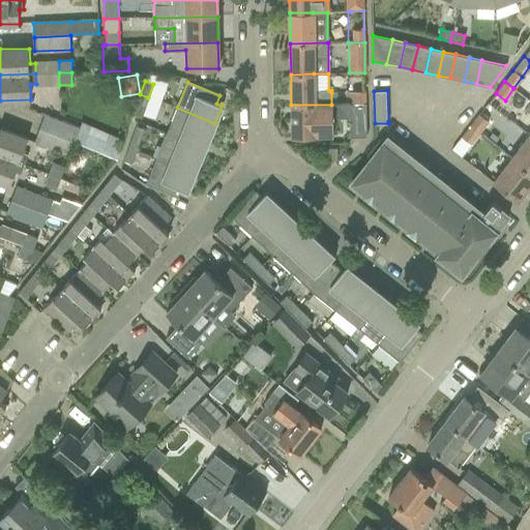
[(365,91),(352,91),(353,104),(365,104),(365,91)]
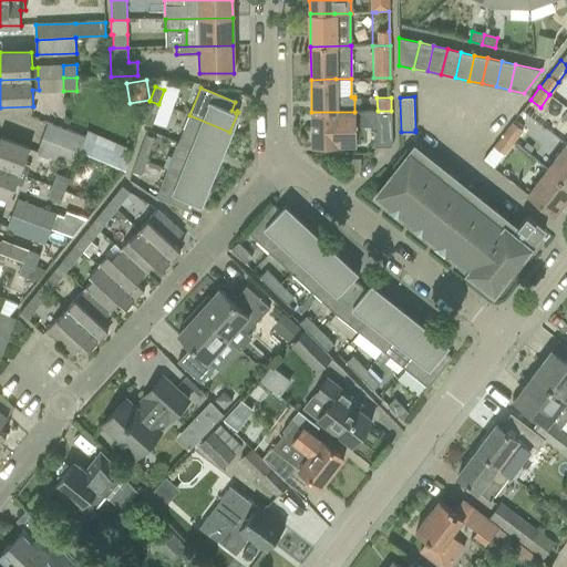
[(158,104),(150,101),(142,122),(152,125),(158,104)]
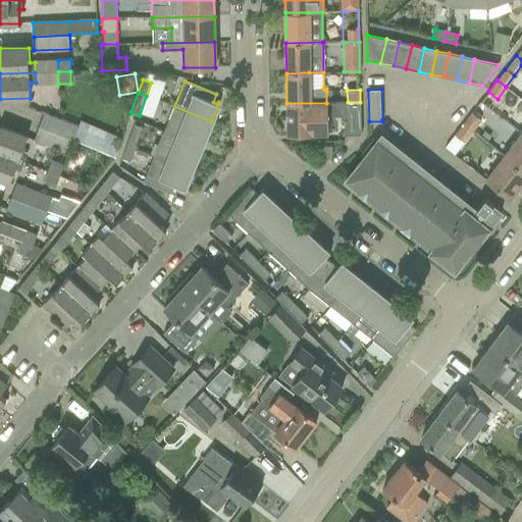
[(360,102),(348,102),(344,103),(345,135),(348,135),(361,135),(360,102)]
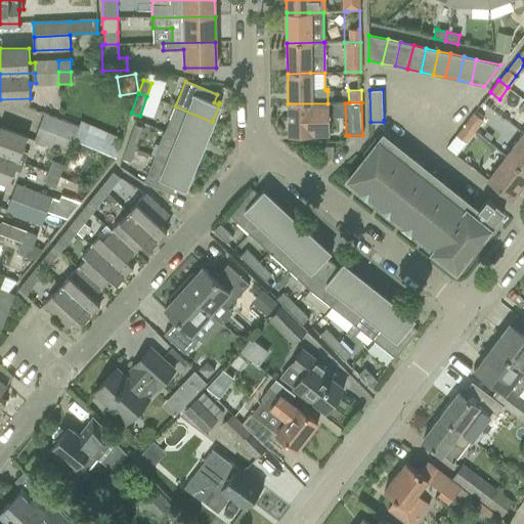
[(328,103),(288,103),(289,135),(312,135),(312,133),(329,133),(328,103)]
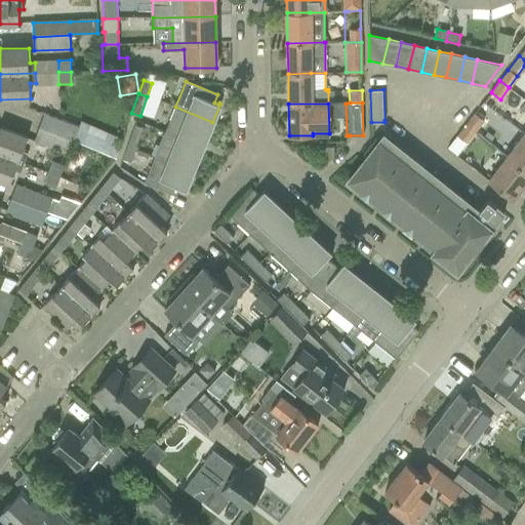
[(212,122),(175,107),(165,131),(202,147),(212,122)]
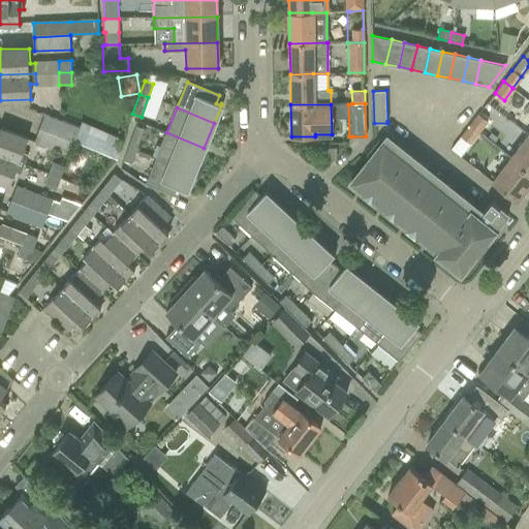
[(75,141),(79,127),(45,114),(40,127),(75,141)]
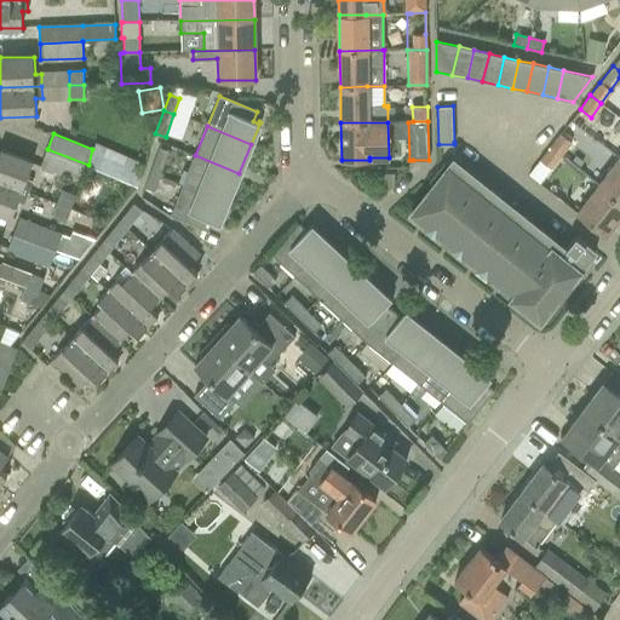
[(550,147),(561,155),(570,142),(561,133),(550,147)]
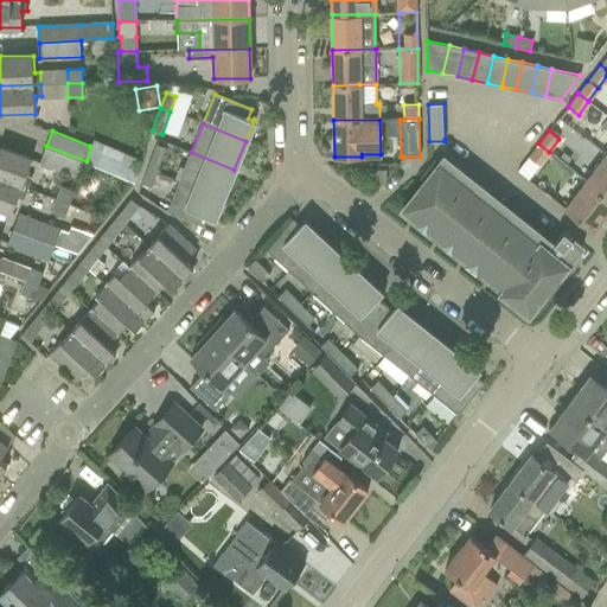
[(93,140),(90,146),(87,161),(134,180),(141,160),(93,140)]
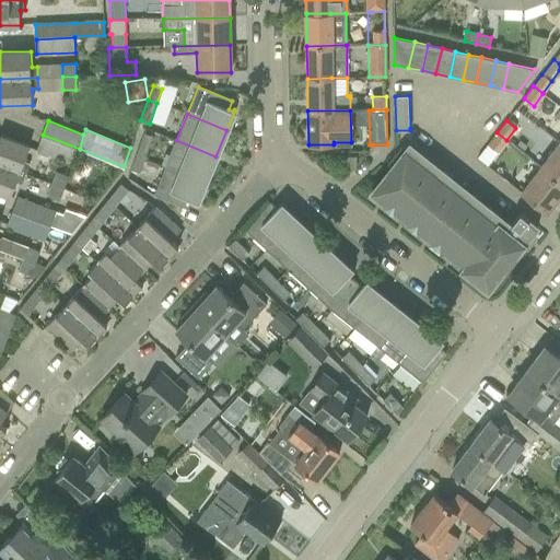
[(506,140),(497,132),(487,144),(497,152),(506,140)]
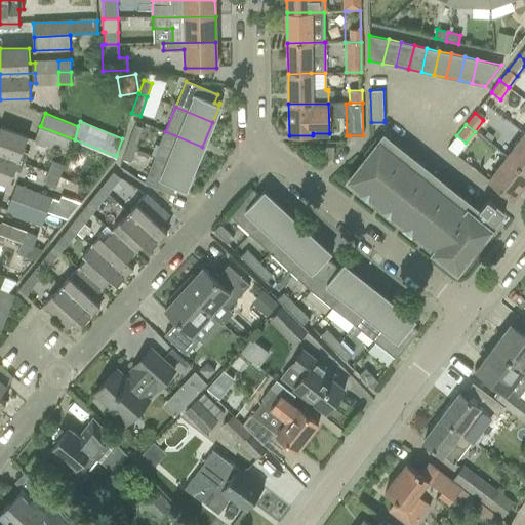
[(134,125),(126,147),(135,149),(137,142),(138,139),(143,128),(134,125)]
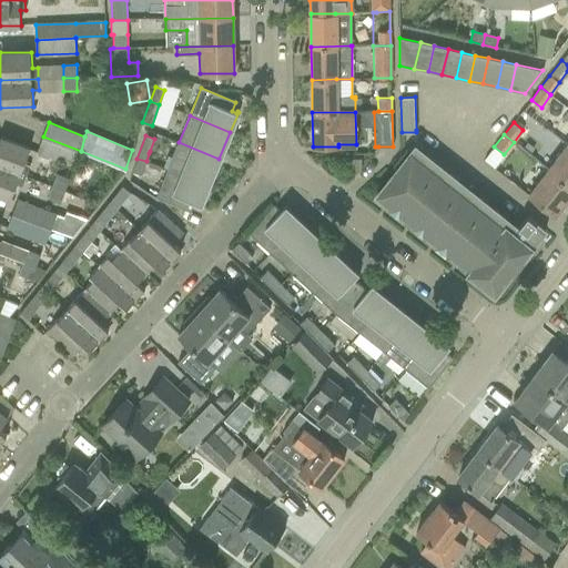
[(0,166),(26,176),(30,163),(24,161),(29,149),(0,137),(0,166)]
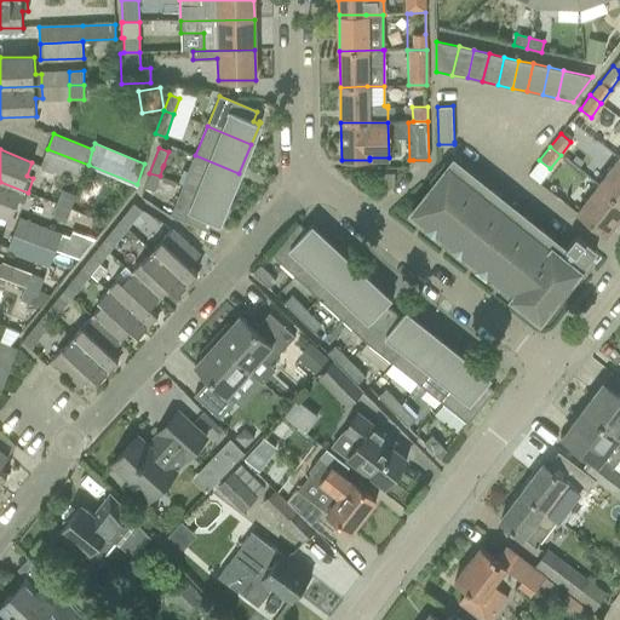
[(89,165),(47,149),(41,165),(81,181),(89,165)]
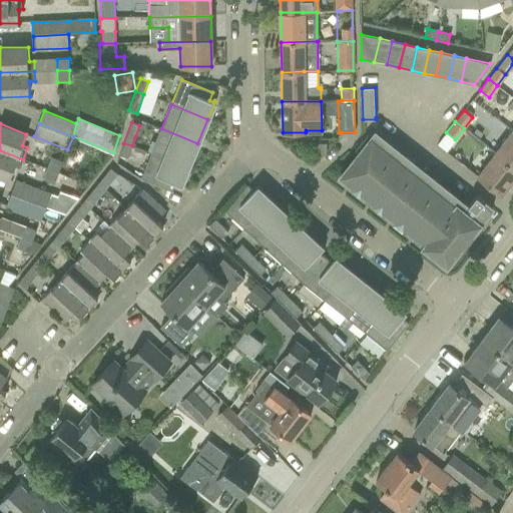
[(197,143),(161,128),(151,153),(188,168),(197,143)]
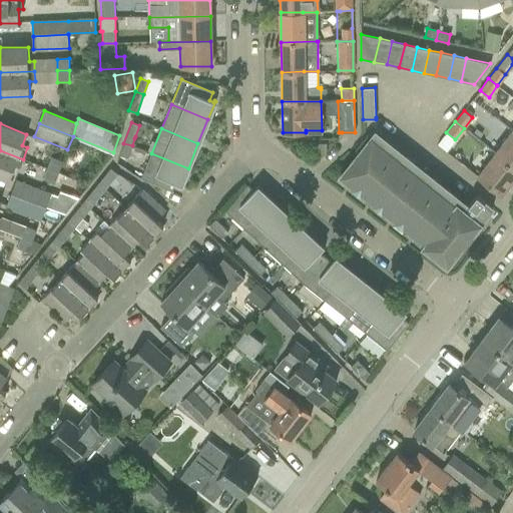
[(512,129),(496,152),(512,165),(512,129)]
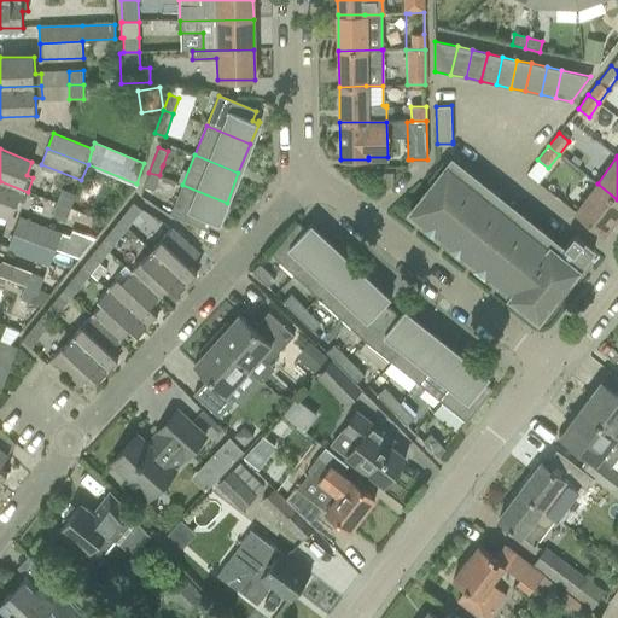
[(453,158),(448,165),(409,213),(425,226),(430,221),(439,228),(435,233),(452,246),(455,242),(465,249),(460,254),(477,267),(481,261),(490,269),(487,274),(502,287),(507,281),(516,290),(509,297),(538,320),(594,250),(573,234),(564,248),(453,158)]
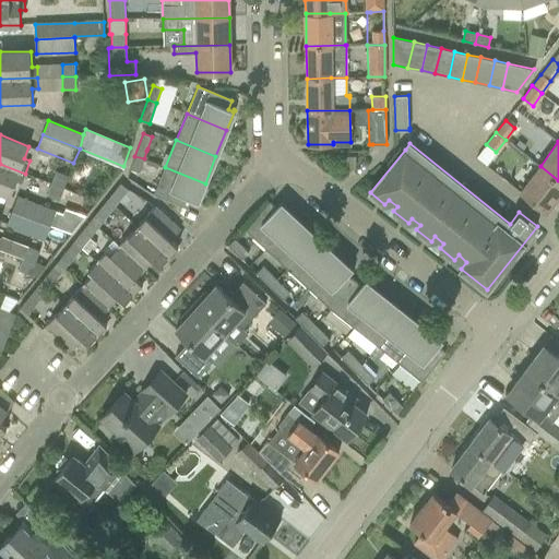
[(134,156),(129,173),(138,176),(144,158),(134,156)]
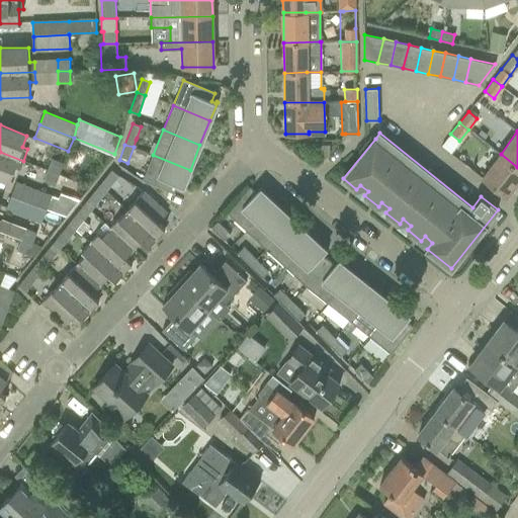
[(329,145),(319,145),(319,155),(329,155),(329,145)]
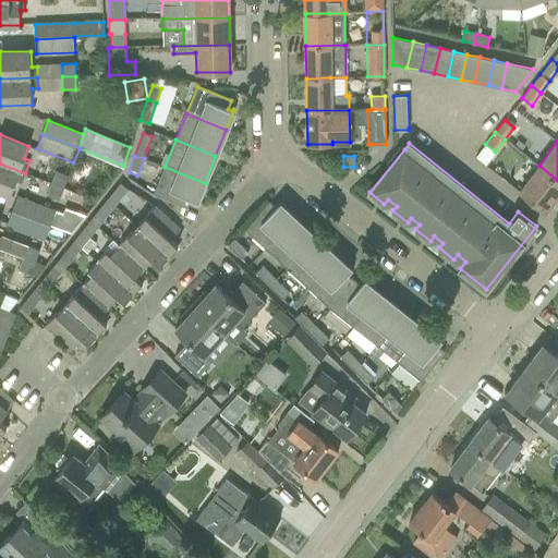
[(557,180),(540,166),(537,167),(524,157),(519,164),(521,177),(528,181),(519,191),(545,211),(557,193),(557,180)]
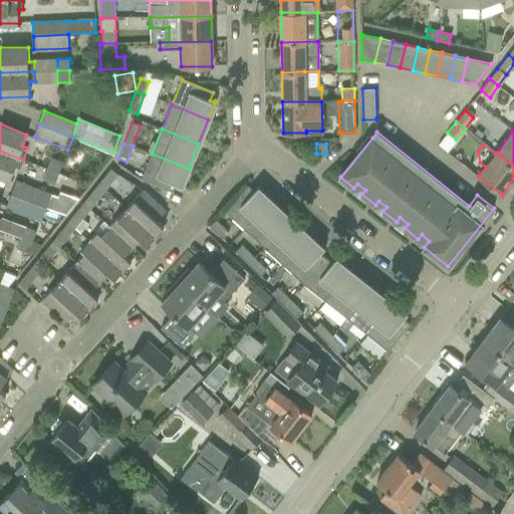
[(23,160),(0,151),(0,177),(9,181),(14,167),(20,169),(23,160)]
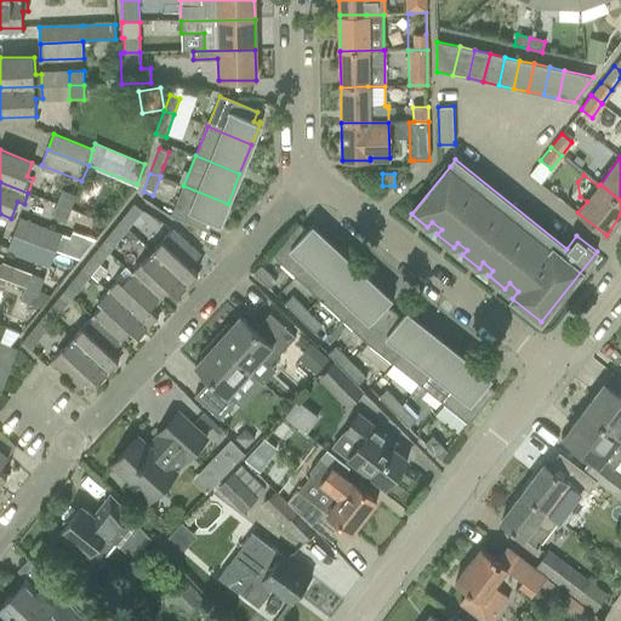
[(228,204),(183,186),(170,216),(208,232),(212,221),(217,223),(217,226),(218,226),(228,204)]
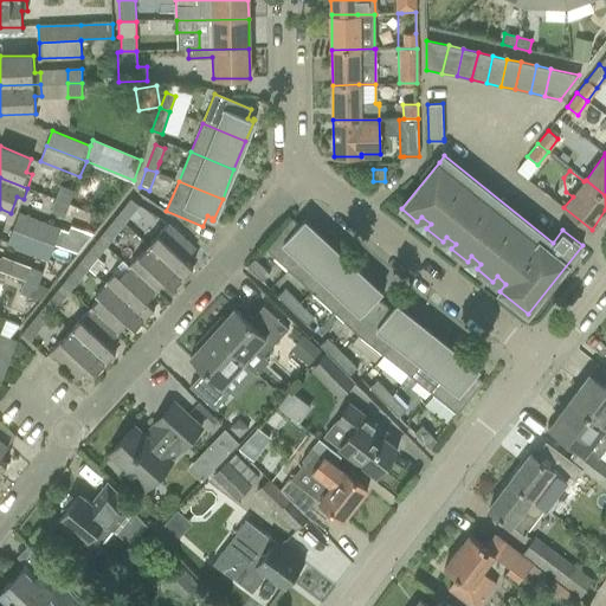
[(60,186),(56,199),(69,204),(73,192),(60,186)]
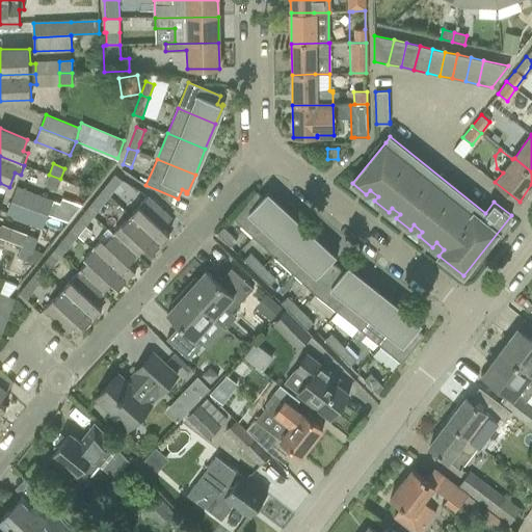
[(49,175),(45,185),(56,189),(60,179),(49,175)]
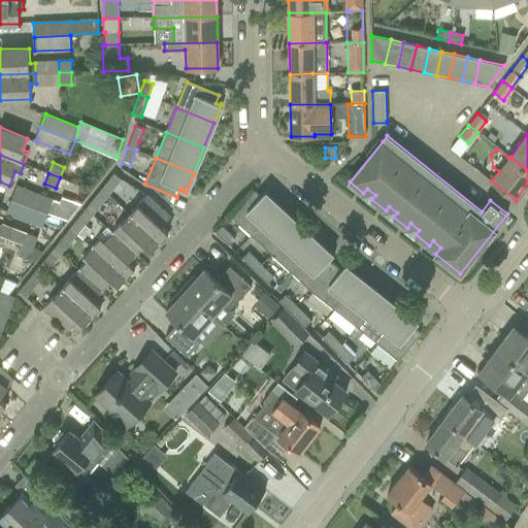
[(114,173),(99,192),(106,197),(121,179),(114,173)]
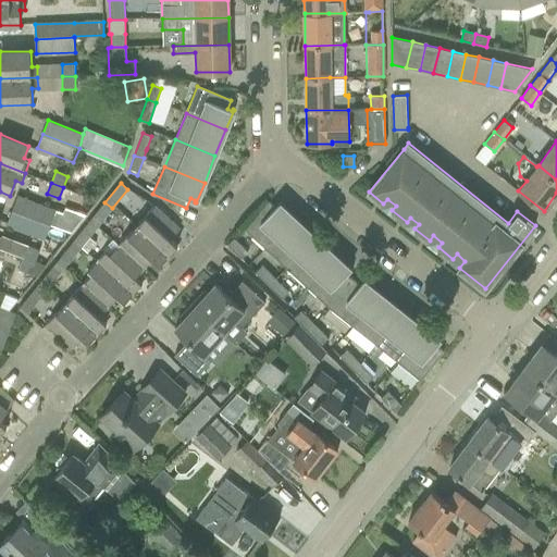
[(19,196),(13,210),(50,225),(54,210),(19,196)]
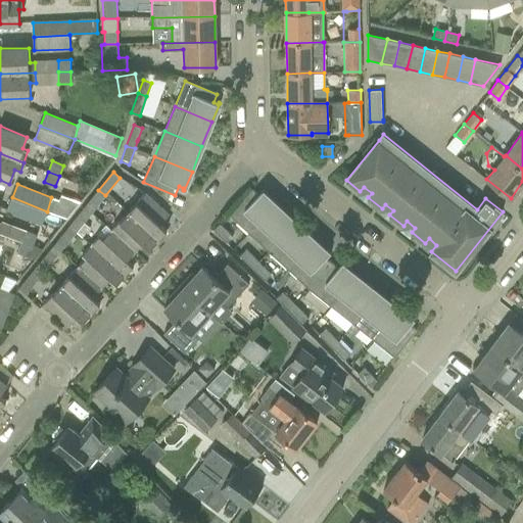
[(248,233),(276,203),(262,189),(260,190),(262,191),(258,195),(251,189),(227,216),(228,217),(229,215),(248,233)]
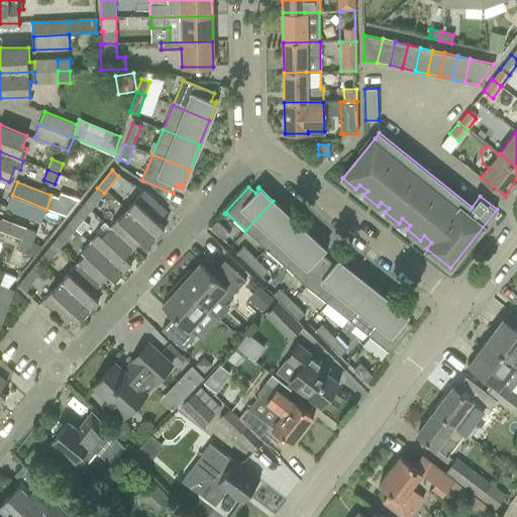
[(104,193),(97,188),(87,200),(94,206),(104,193)]
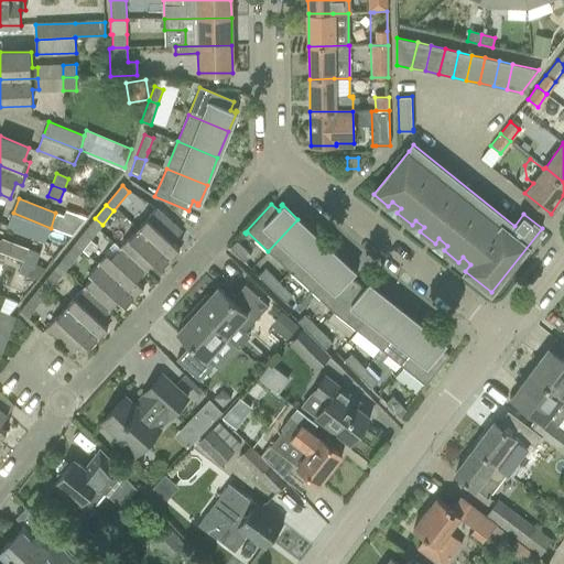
[(156,209),(138,229),(170,259),(180,248),(172,242),(182,232),(156,209)]
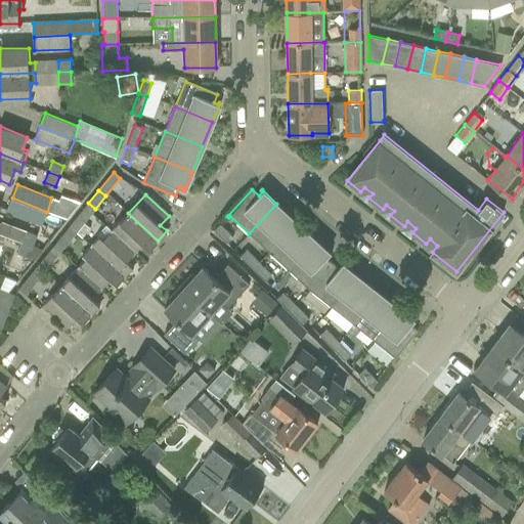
[(47,212),(12,198),(7,211),(41,224),(47,212)]
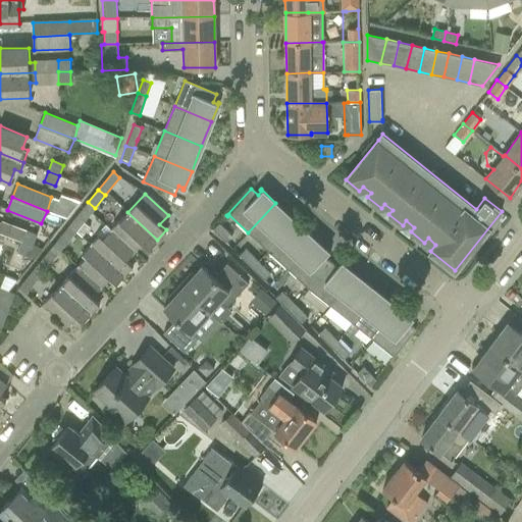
[(275,203),(248,232),(267,251),(296,221),(275,203)]
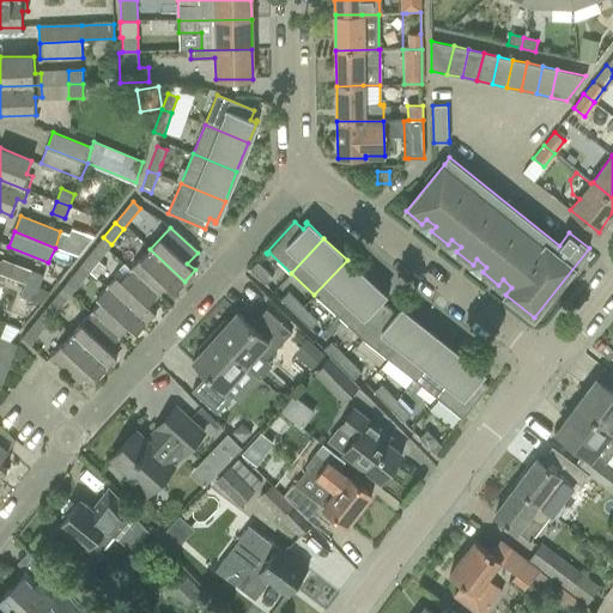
[(96,247),(79,267),(87,273),(104,253),(96,247)]
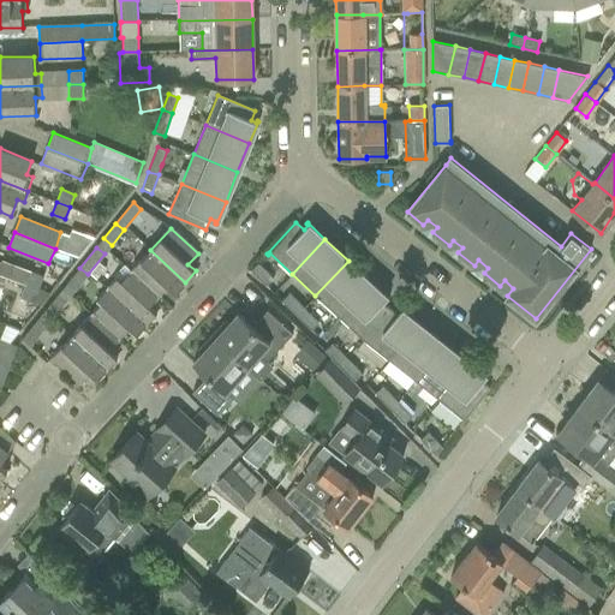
[(150,250),(131,272),(157,297),(168,286),(175,293),(185,282),(150,250)]
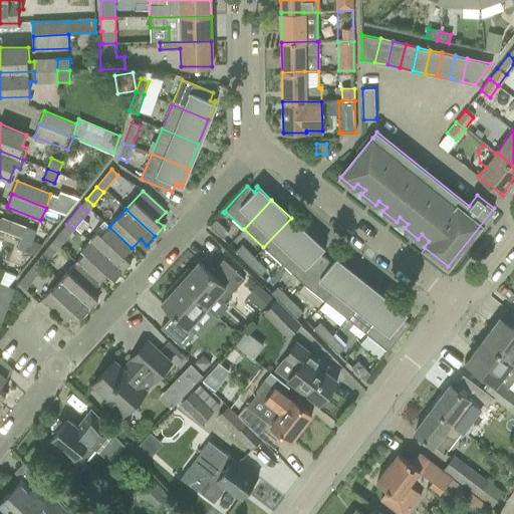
[(291,218),(263,247),(283,265),(310,235),(291,218)]
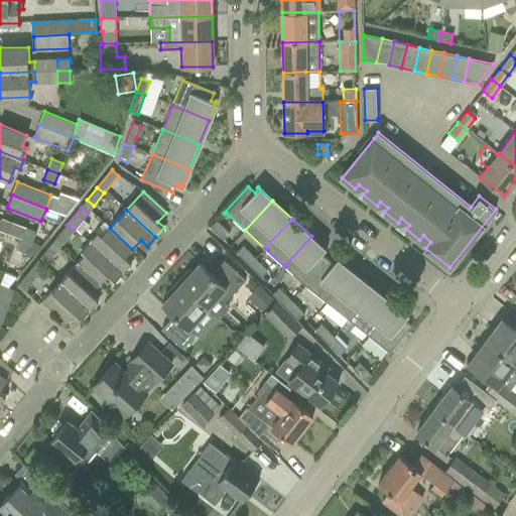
[(224,240),(230,234),(216,221),(211,227),(224,240)]
